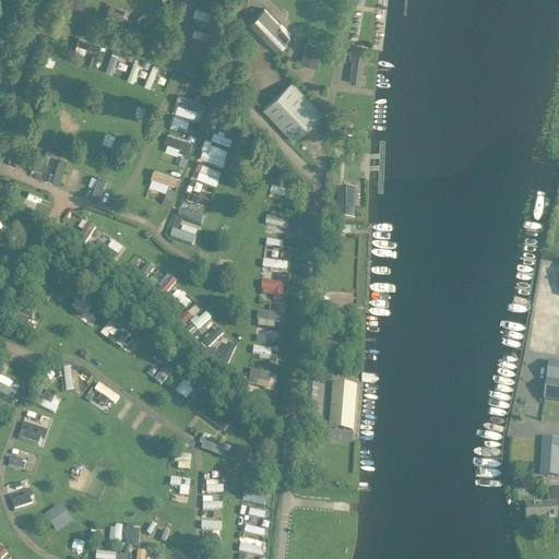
[(248,22),(273,49),(290,33),(264,6),(248,22)]
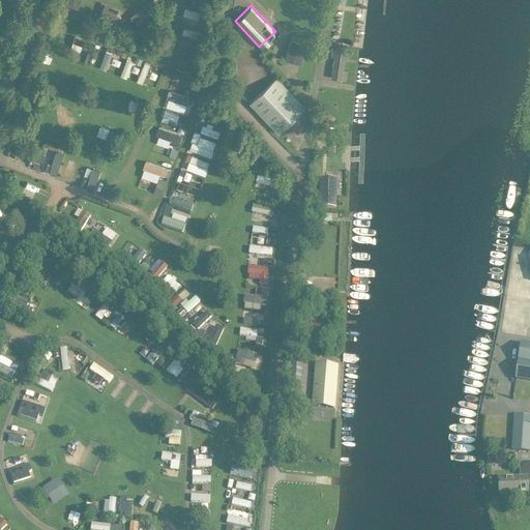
[(337,36),(340,23),(332,22),(330,35),(337,36)]
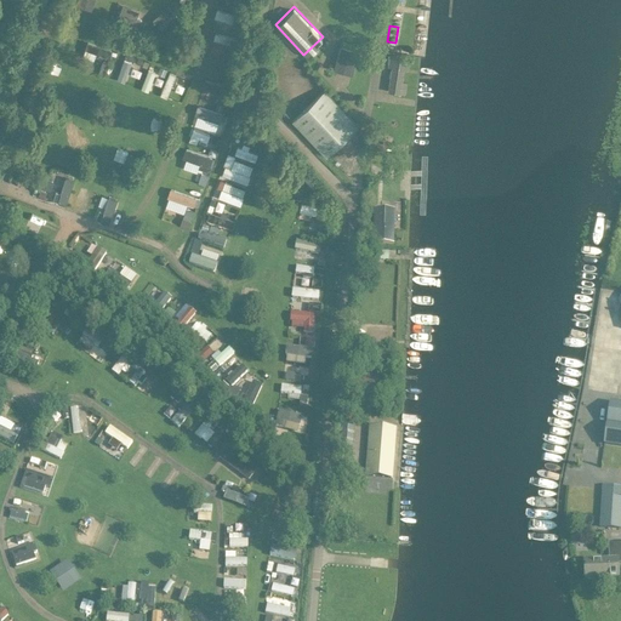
[(222,38),(222,27),(212,27),(212,36),(222,38)]
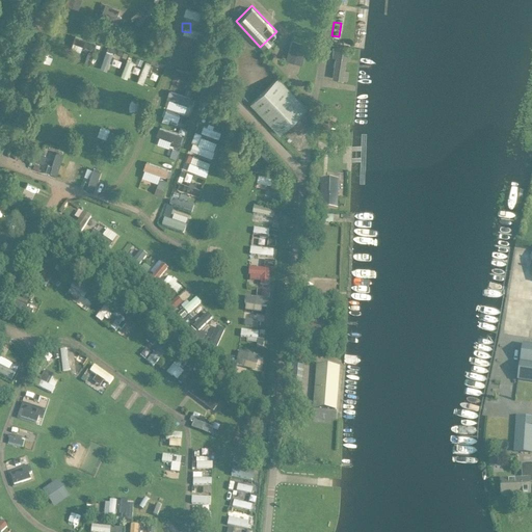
[(69,44),(78,47),(81,40),(72,35),(69,44)]
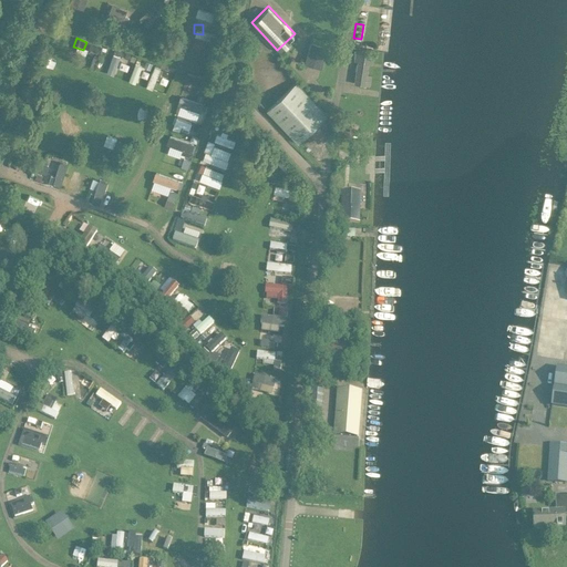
[(328,44),(311,40),(305,61),(321,65),(328,44)]
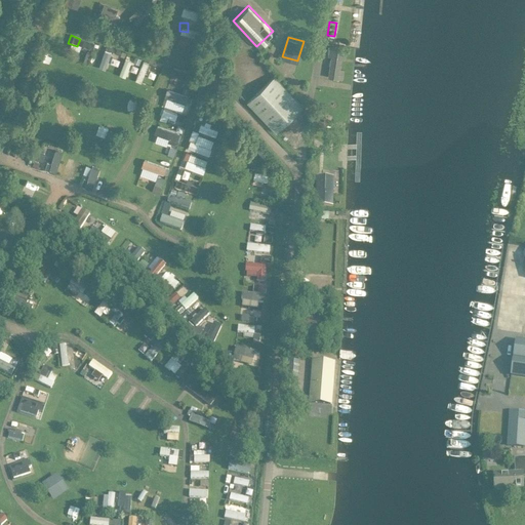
[(98,61),(107,63),(111,46),(103,44),(98,61)]
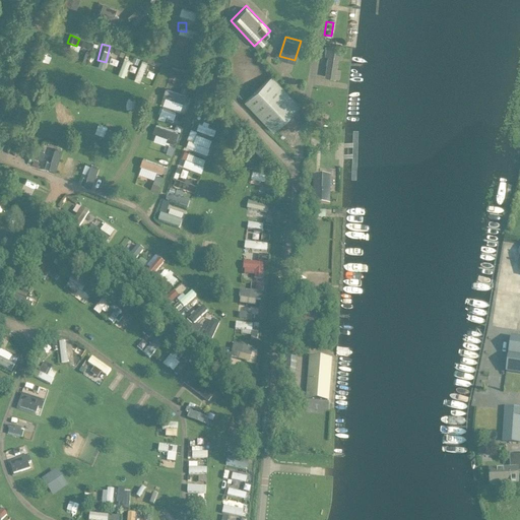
[(338,56),(341,56),(342,48),(326,45),(325,54),(328,54),(325,74),(335,75),(338,56)]
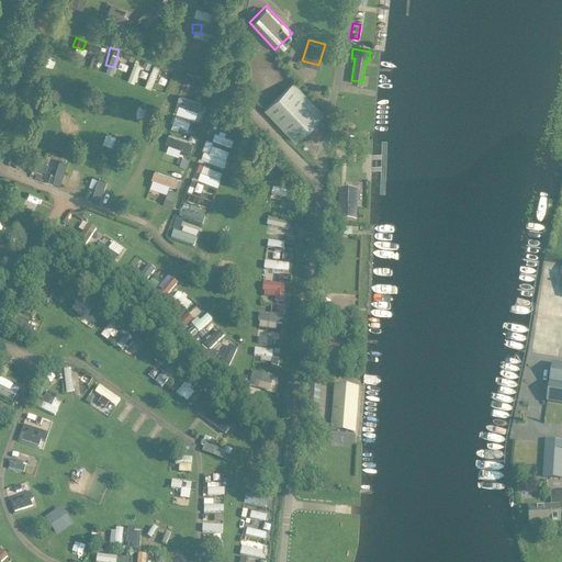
[(325,75),(334,76),(335,58),(326,57),(325,75)]
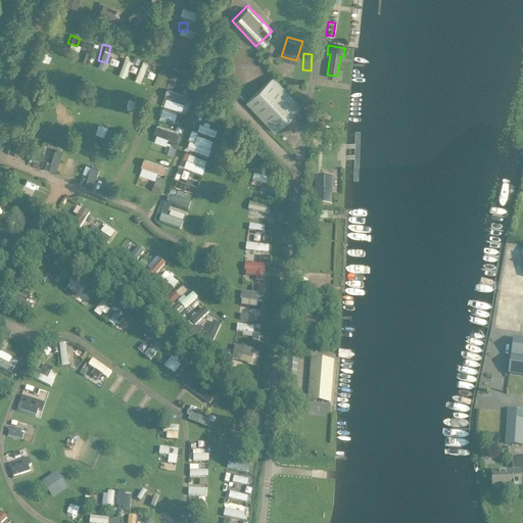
[(141,70),(148,68),(146,56),(139,58),(141,70)]
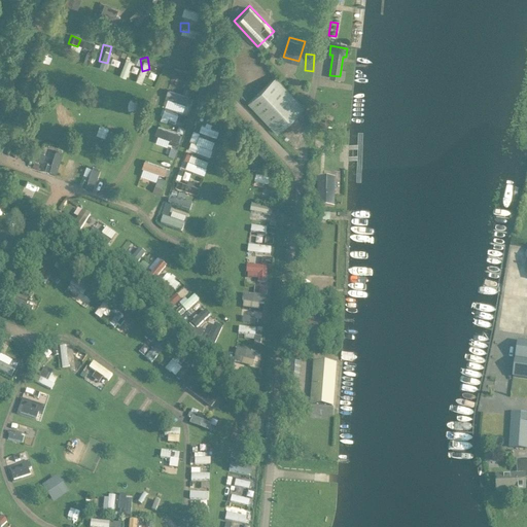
[(275,75),(258,91),(248,101),(277,131),(304,105),(275,75)]
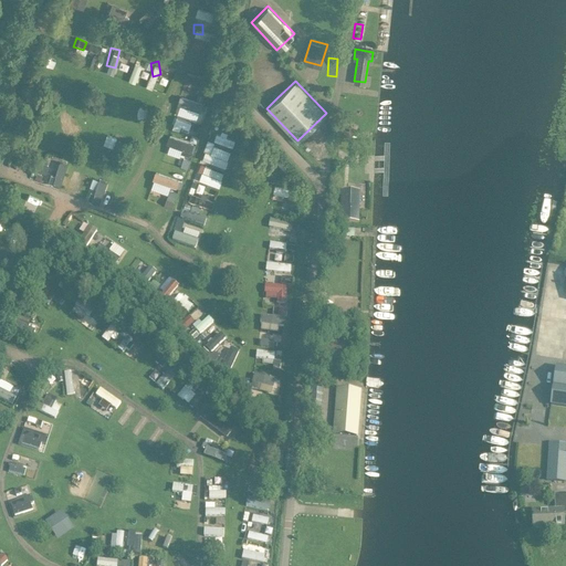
[(179,95),(177,104),(200,111),(202,101),(179,95)]
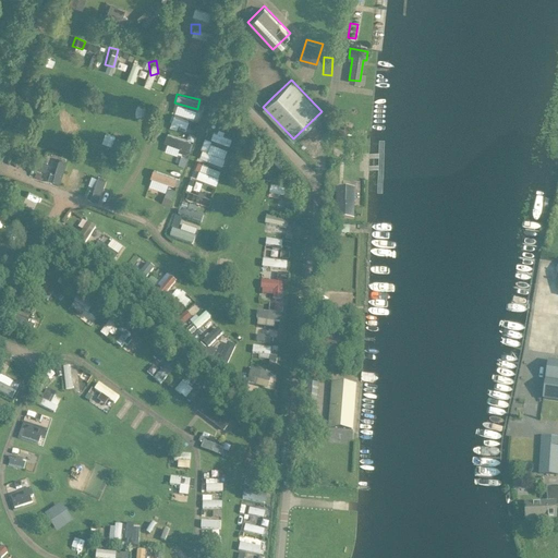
[(172,111),(169,122),(185,126),(189,116),(172,111)]
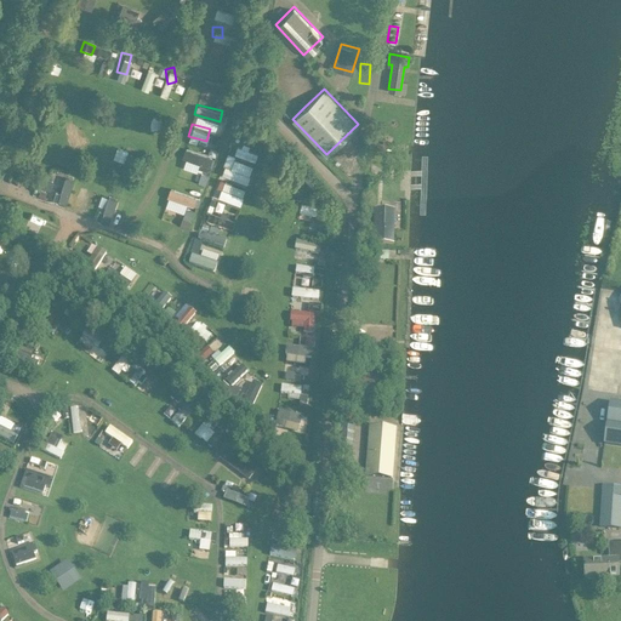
[(238,140),(233,151),(252,159),(257,148),(238,140)]
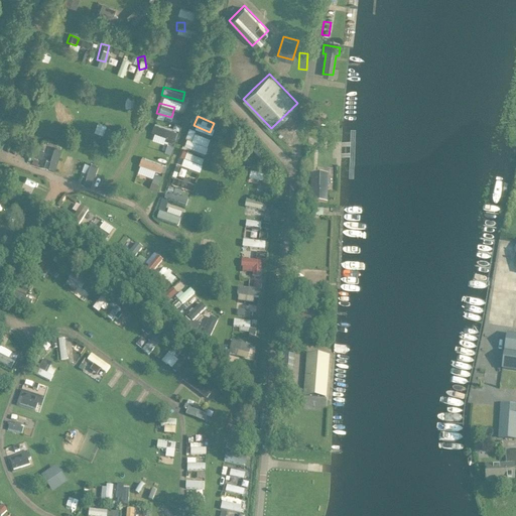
[(173,125),(162,125),(162,117),(151,118),(152,127),(164,127),(165,134),(173,133),(173,125)]
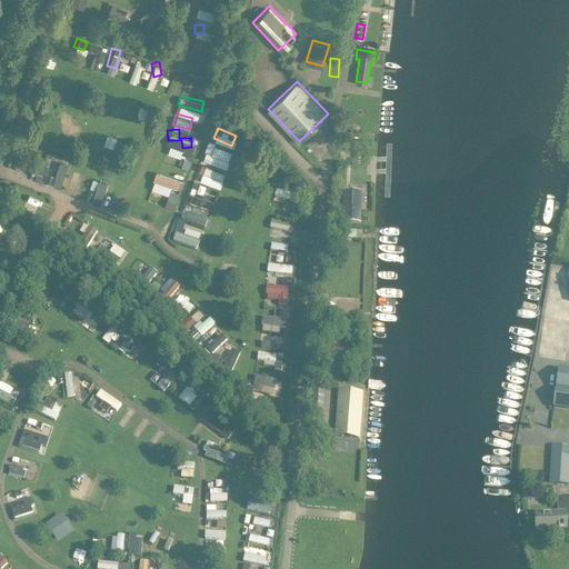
[(93,146),(102,149),(106,141),(96,138),(93,146)]
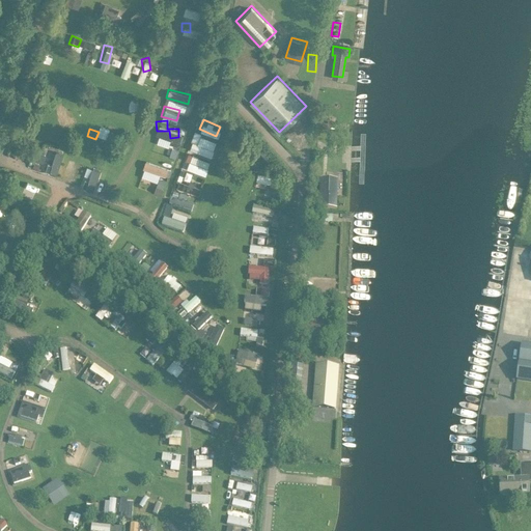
[(157,130),(154,139),(168,144),(167,147),(175,149),(178,141),(168,138),(169,134),(157,130)]
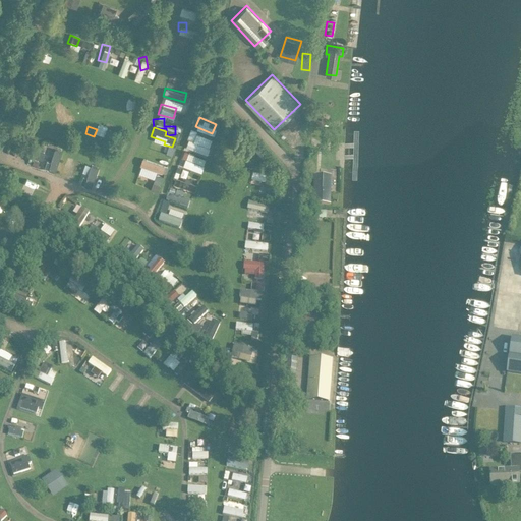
[(187,134),(184,143),(206,152),(210,142),(187,134)]
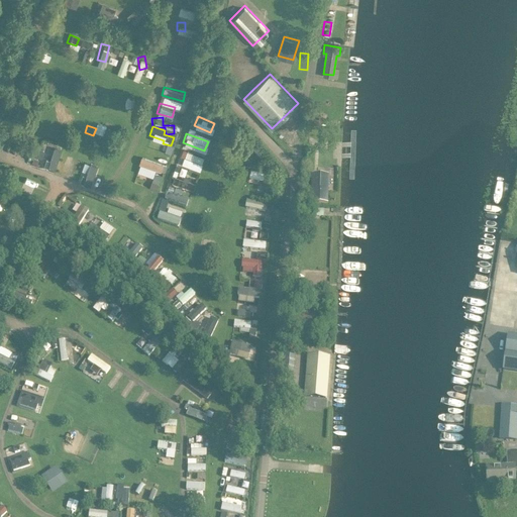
[(246,140),(261,153),(265,148),(251,135),(246,140)]
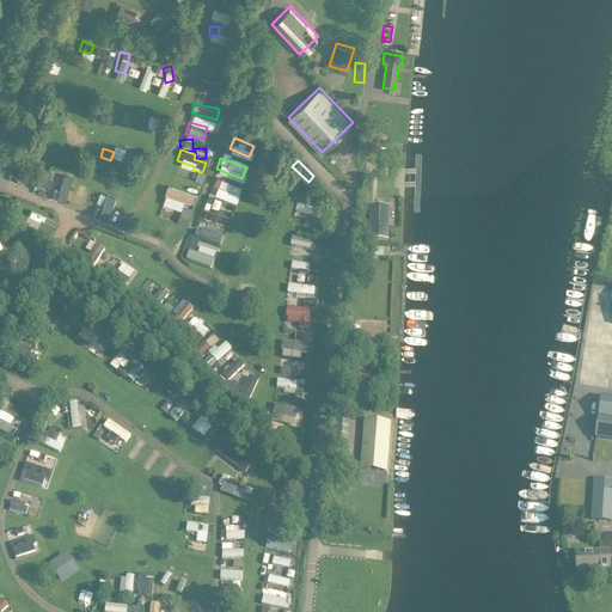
[(57,195),(66,196),(71,171),(62,170),(57,195)]
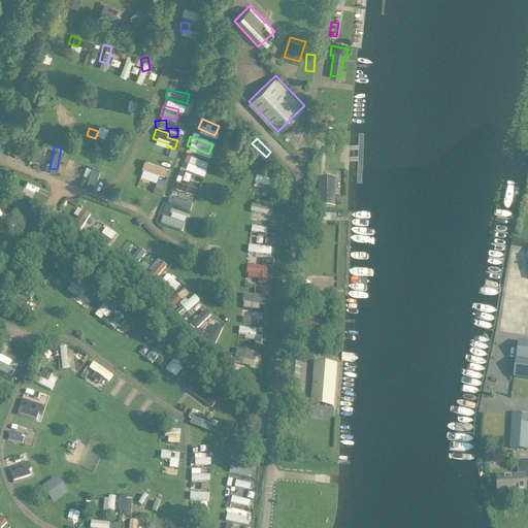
[(72,156),(65,175),(72,177),(79,159),(72,156)]
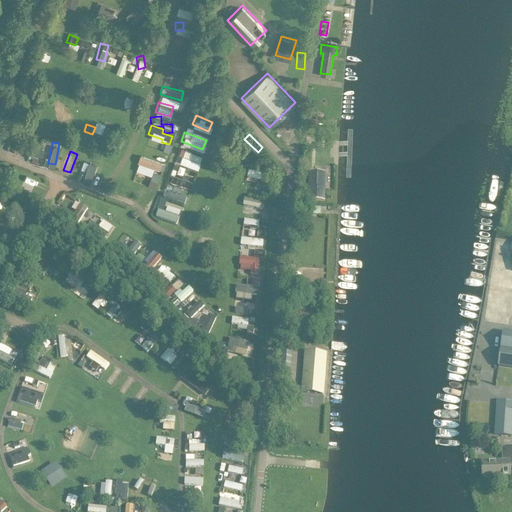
[(137,161),(156,165),(158,157),(139,153),(137,161)]
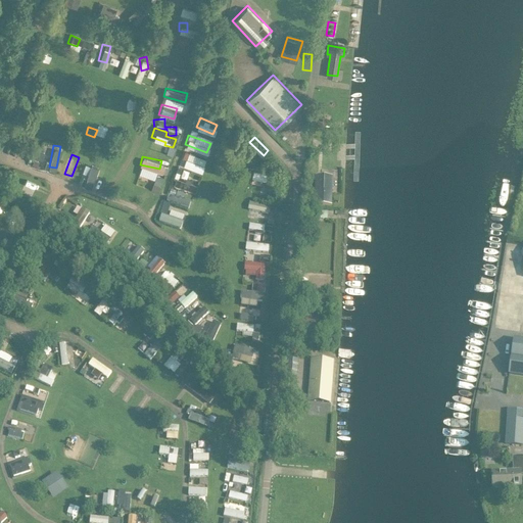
[(92,184),(98,162),(89,160),(84,182),(92,184)]
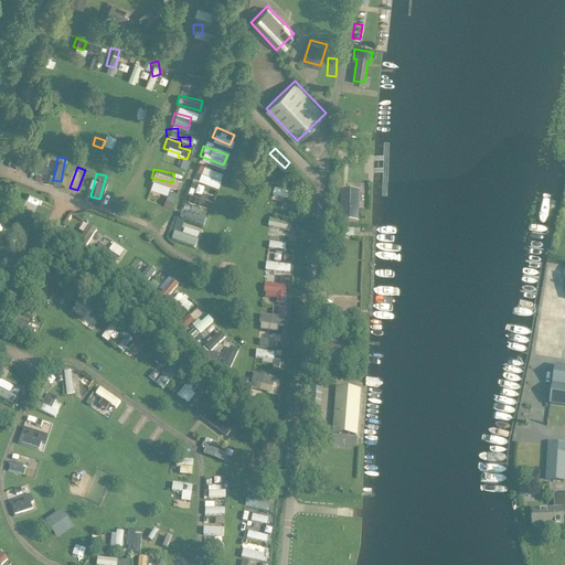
[(178,187),(181,178),(176,176),(172,183),(178,187)]
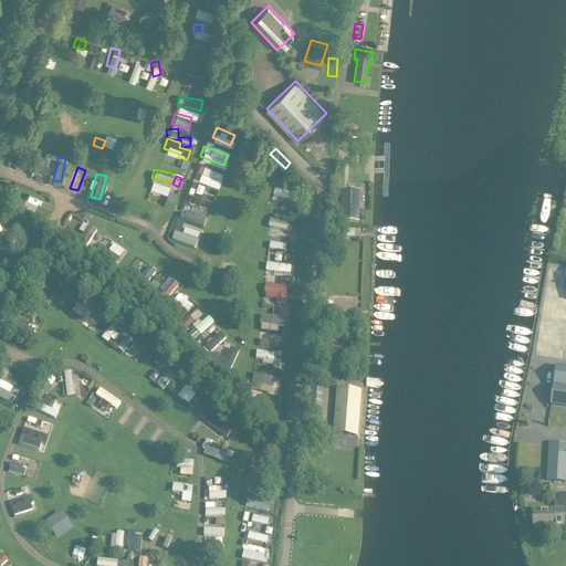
[(273,192),(291,197),(294,185),(276,180),(273,192)]
